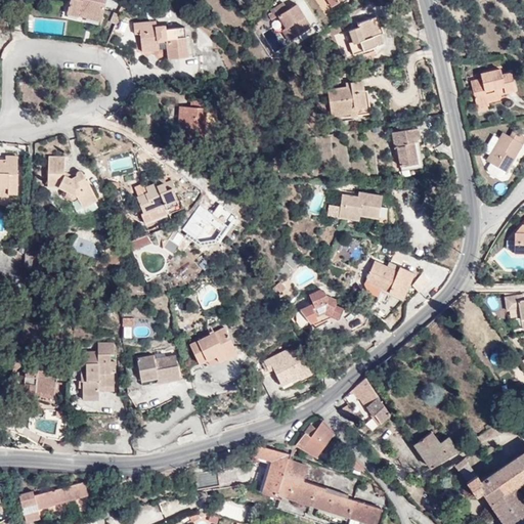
[(80,11),(102,16),(105,0),(71,0),(68,13),(79,15),(80,11)]
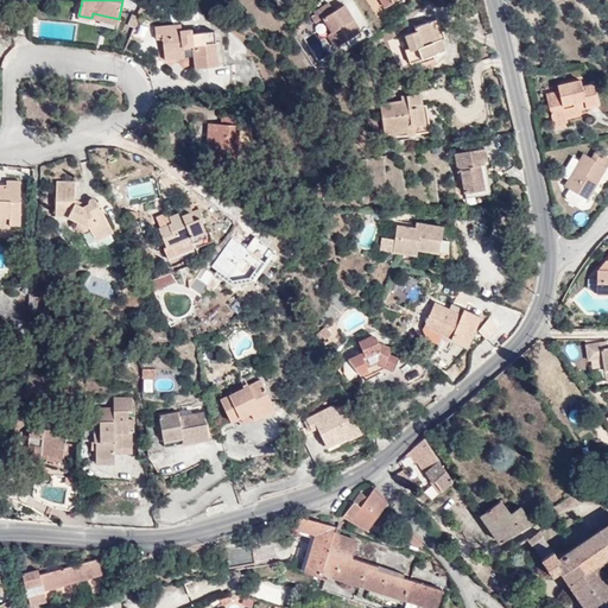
[(317,8),(329,33),(328,35),(335,49),(362,36),(346,2),(334,8),(330,2),(317,8)]
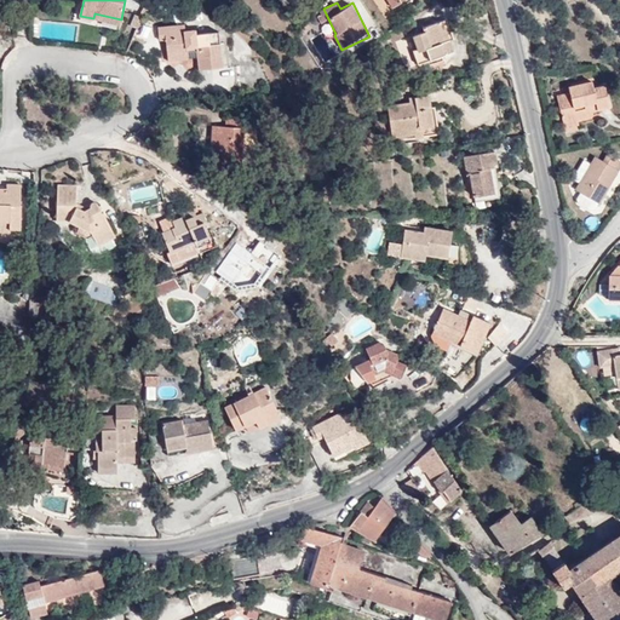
[(120,24),(121,19),(95,13),(93,18),(120,24)]
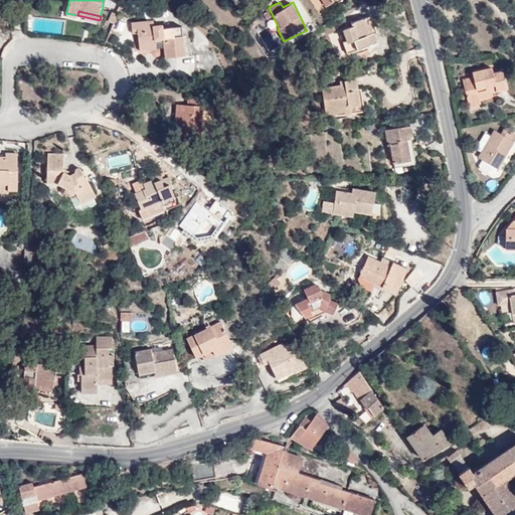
[(370,16),(365,18),(371,34),(373,33),(377,32),(370,16)]
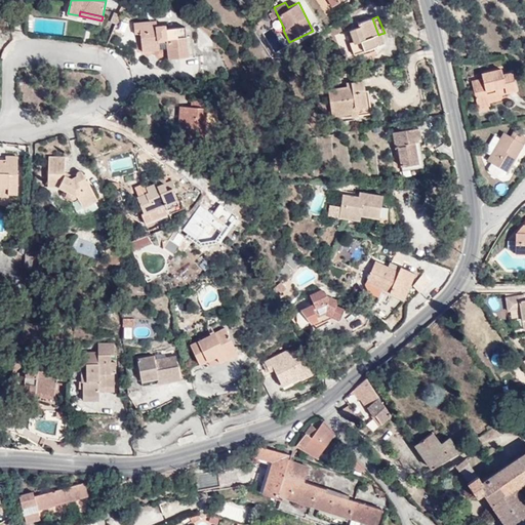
[(378,35),(372,18),(360,24),(361,27),(347,32),(352,42),(350,43),(354,54),(385,43),(380,34),(378,35)]
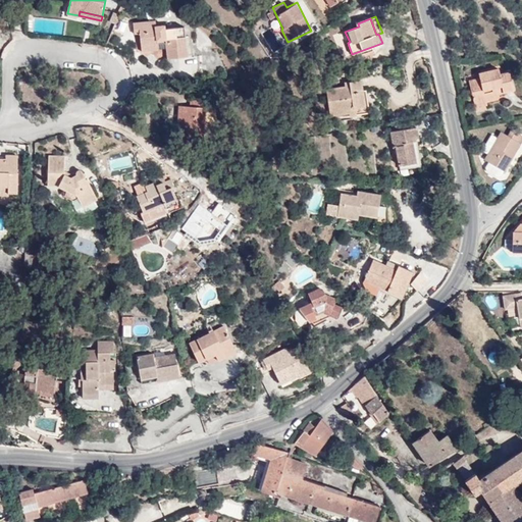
[(117,32),(124,34),(127,23),(120,21),(117,32)]
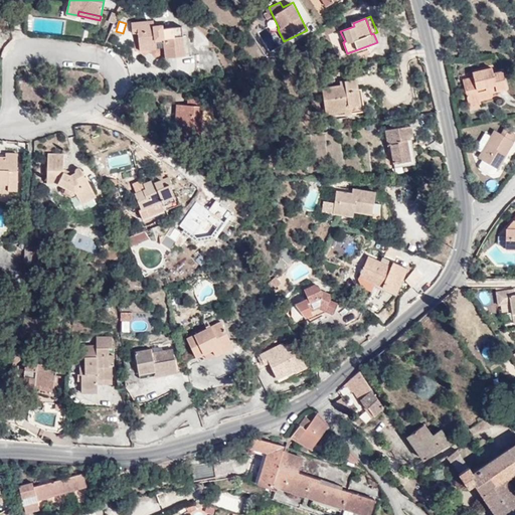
[(164,39),(164,43),(166,57),(184,55),(182,26),(162,28),(162,24),(152,25),(152,21),(134,22),(135,33),(139,33),(140,45),(156,43),(156,40),(164,39)]
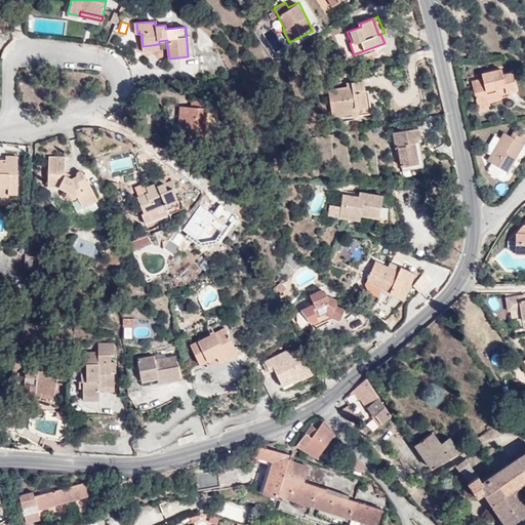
[(482,78),(472,81),(477,103),(488,99),(498,97),(497,94),(516,89),(512,72),(501,74),(500,69),(481,73),(482,78)]
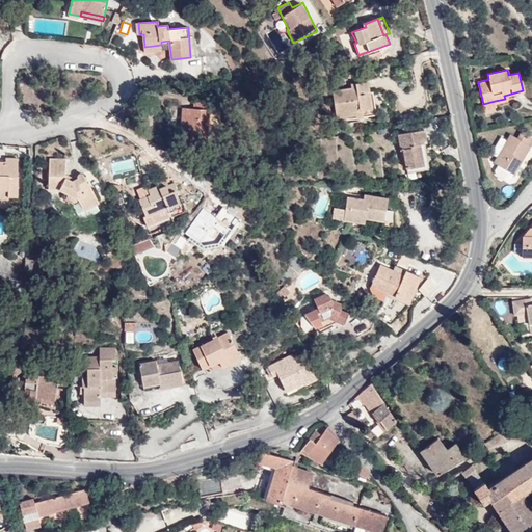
[(349,85),(346,76),(338,79),(341,87),(349,85)]
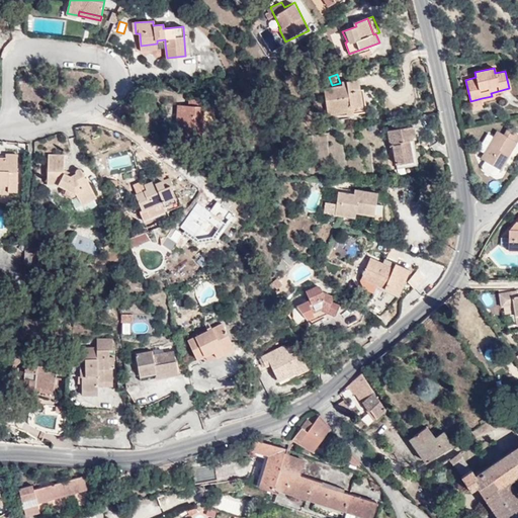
[(362,105),(360,90),(358,81),(343,82),(344,87),(325,89),(328,113),(349,111),(348,107),(362,105)]
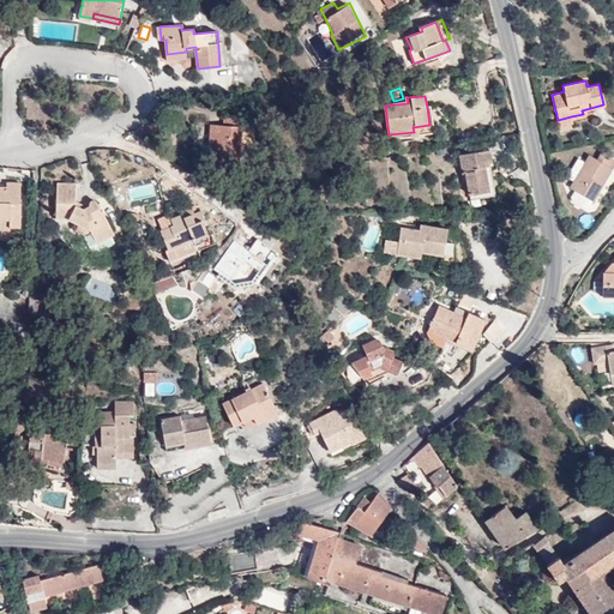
[(432,106),(427,107),(429,125),(413,127),(414,132),(389,134),(390,139),(435,133),(432,106)]
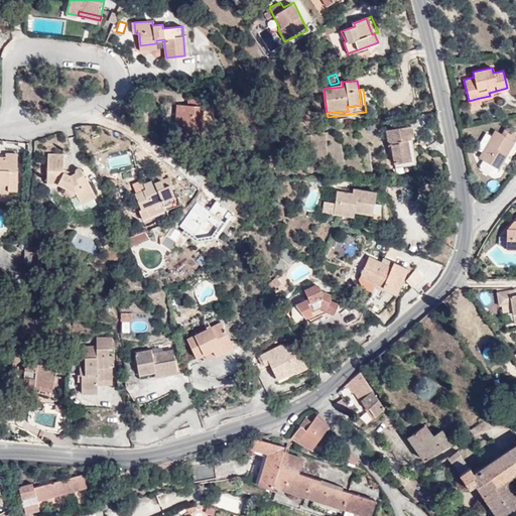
[(188,99),(187,106),(202,107),(203,99),(188,99)]
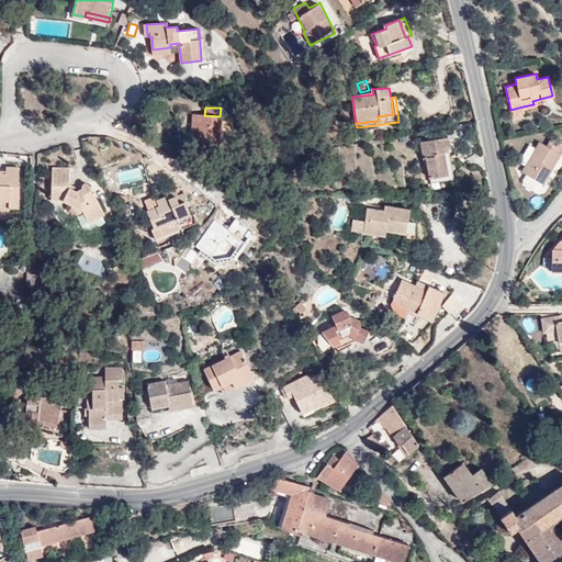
[(220,116),(204,115),(193,114),(191,145),(218,148),(222,116),(220,116)]
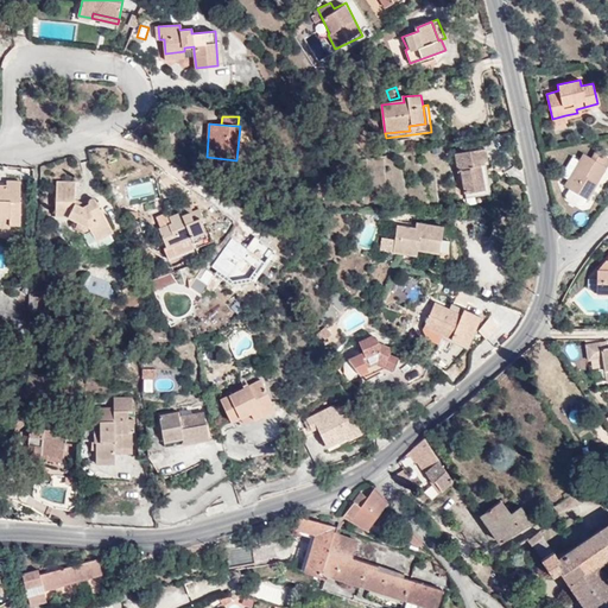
[(485,149),(456,154),(458,172),(462,171),(464,192),(485,190),(480,164),(488,163),(485,149)]
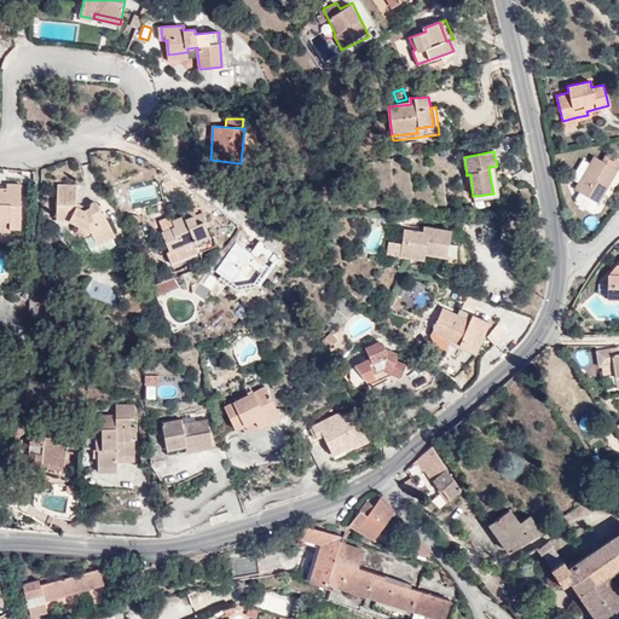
[(590,163),(578,181),(574,189),(579,192),(597,202),(618,166),(618,160),(607,154),(602,158),(595,155),(590,163)]
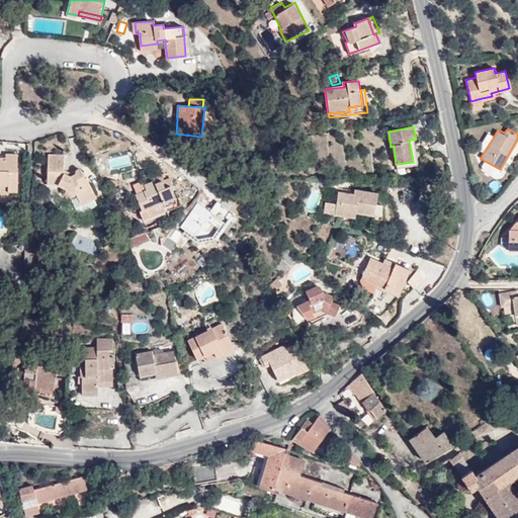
[(478,149),(484,152),(494,137),(488,133),(478,149)]
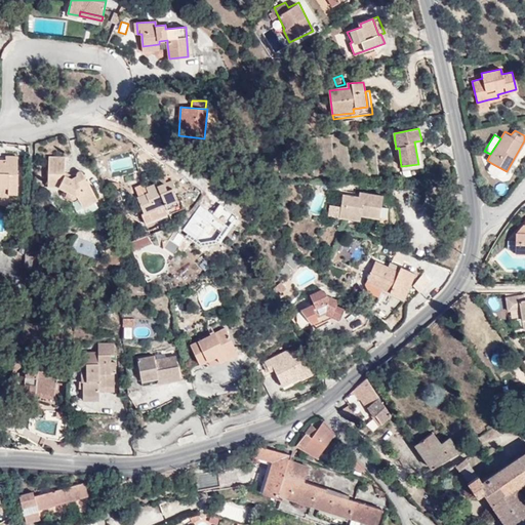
[(147,142),(134,154),(143,163),(155,152),(147,142)]
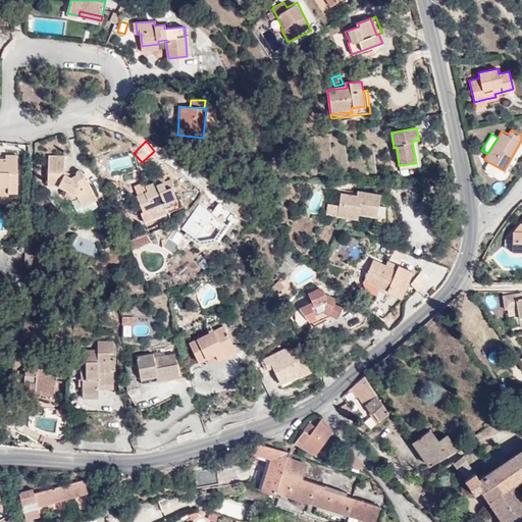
[(0,186),(8,187),(8,193),(17,194),(17,156),(6,155),(6,159),(0,158),(0,186)]
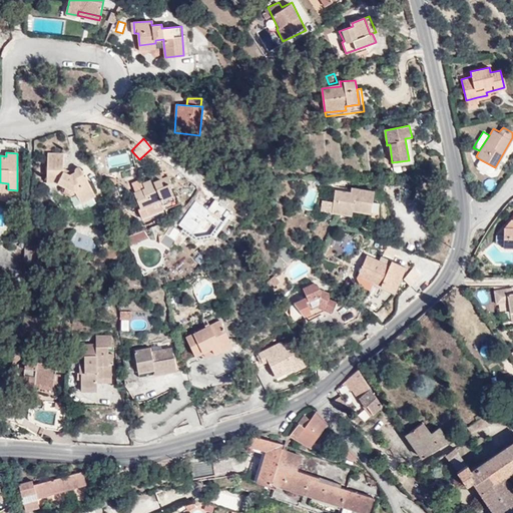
[(77,193),(78,195),(82,202),(96,195),(86,176),(85,177),(79,166),(75,166),(74,168),(75,171),(68,174),(64,172),(65,154),(48,154),(47,182),(59,183),(66,187),(77,193)]
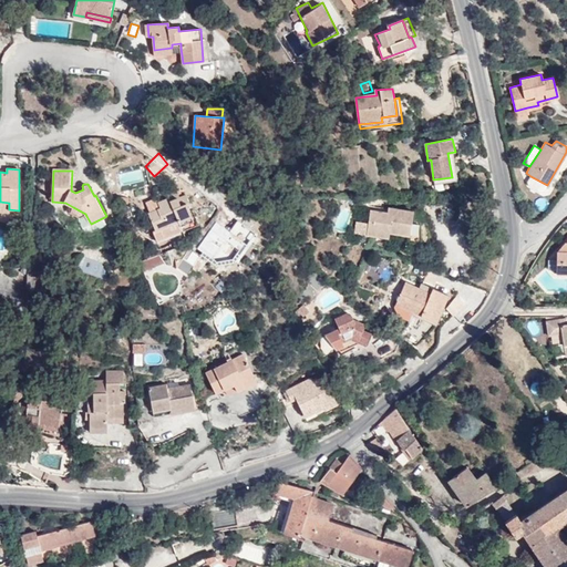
[(547,185),(531,176),(527,182),(527,185),(539,192),(544,191),(547,185)]
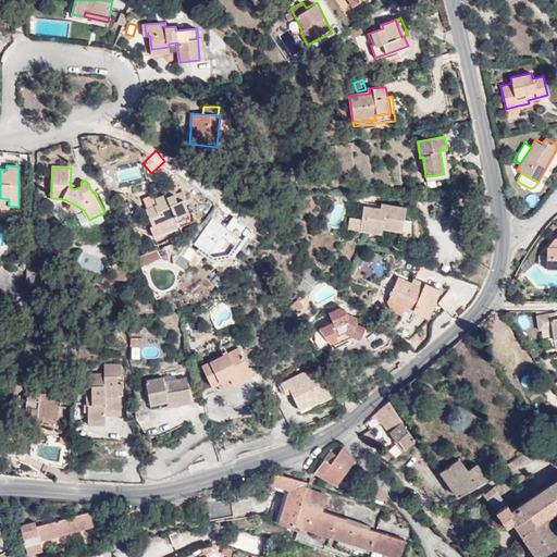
[(177,222),(190,217),(184,200),(185,200),(182,190),(175,194),(172,187),(164,190),(165,194),(155,198),(157,206),(146,209),(153,225),(150,226),(155,236),(178,225),(177,222)]
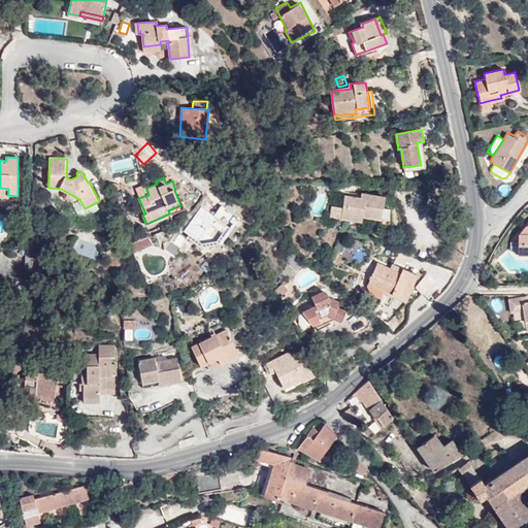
[(0,197),(8,198),(8,195),(8,189),(0,188),(0,197)]
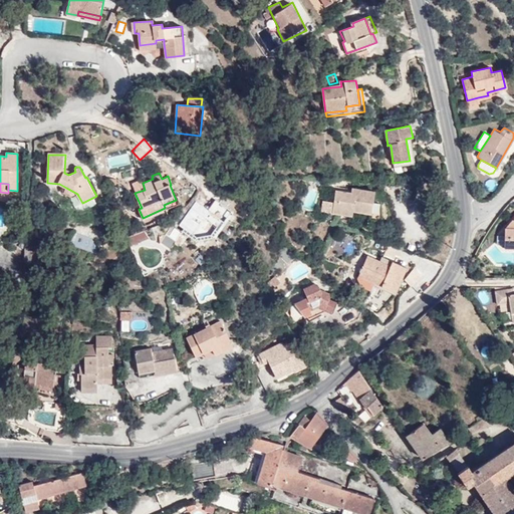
[(73,198),(78,196),(77,194),(66,188),(64,193),(73,198)]
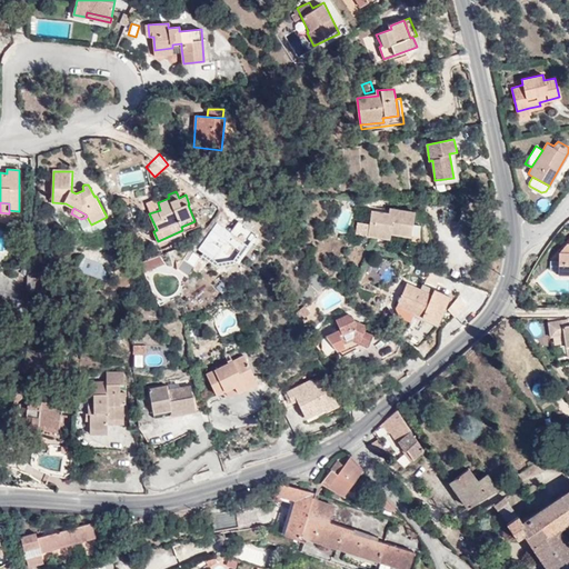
[(389,215),(372,211),(369,236),(390,238),(391,233),(410,237),(415,212),(390,208),(389,215)]
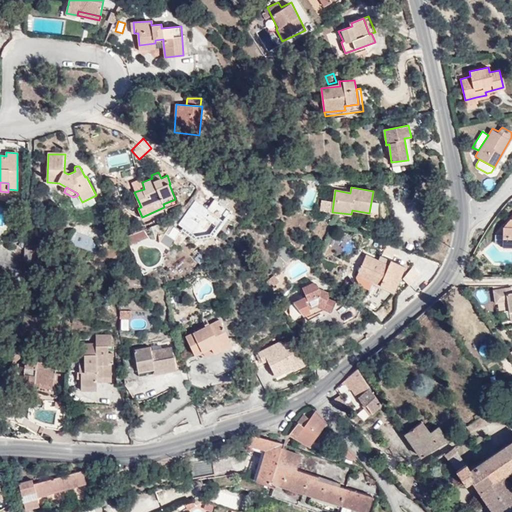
[(76,196),(71,198),(76,208),(81,206),(76,196)]
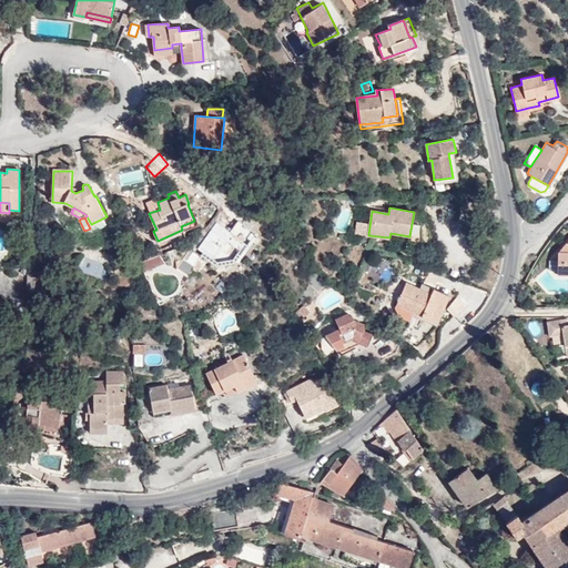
[(196,220),(194,221),(181,226),(182,230),(183,232),(200,225),(196,220)]
